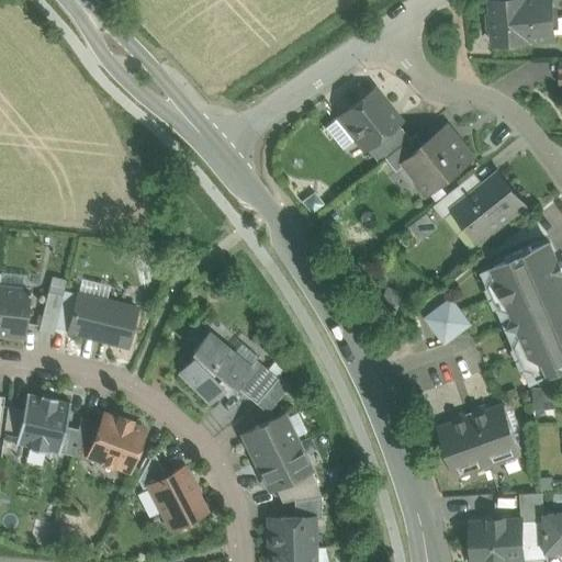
[(502,0),(491,1),(494,43),(554,38),(551,0),(502,0)]
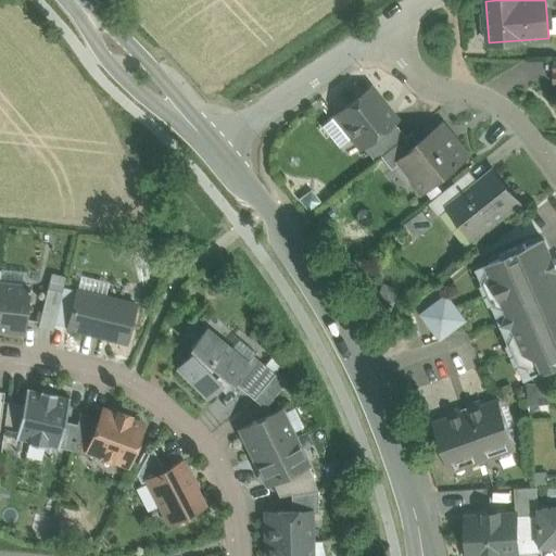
[(370,88),(336,115),(352,136),(362,147),(363,147),(393,122),(395,119),(370,88)]
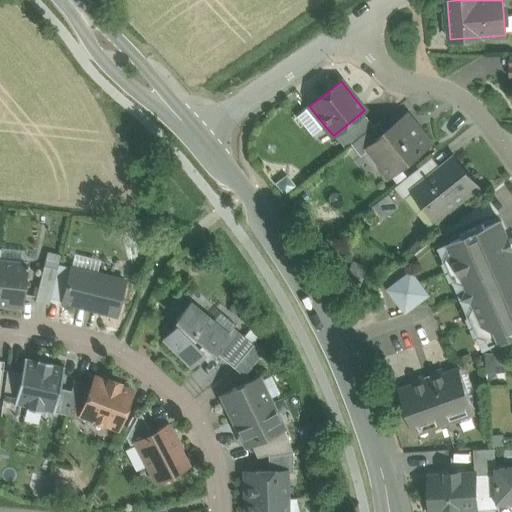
[(309,106),(308,105),(296,114),(312,134),(324,125),(309,106)]
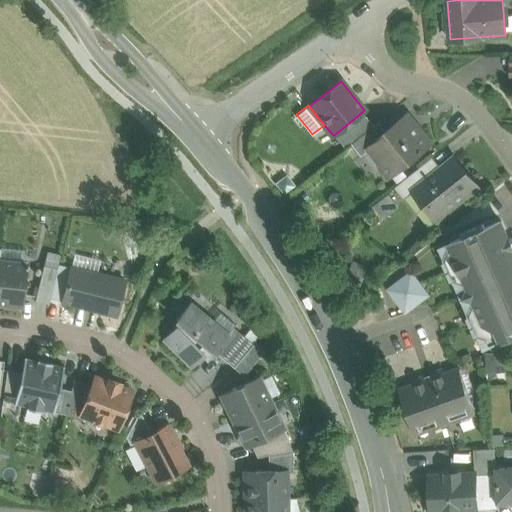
[(362,112),(334,135),(345,149),(351,144),(373,126),(362,112)]
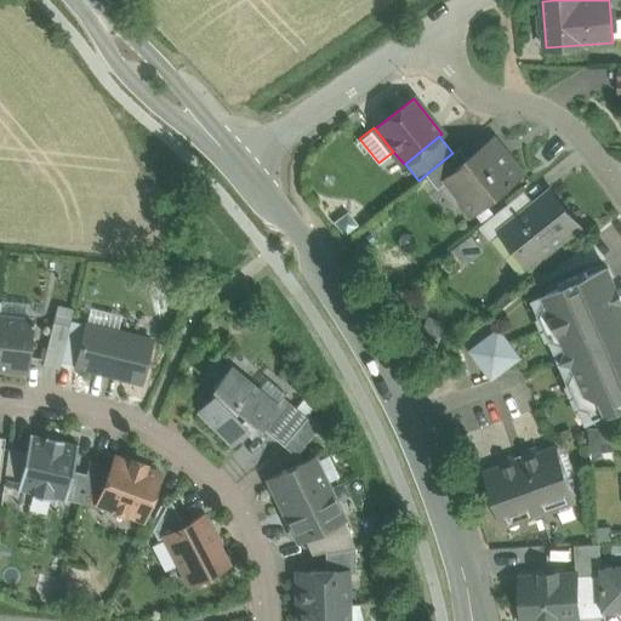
[(469,160),(453,174),(454,175),(448,180),(462,199),(474,214),(523,175),(494,140),(469,160)]
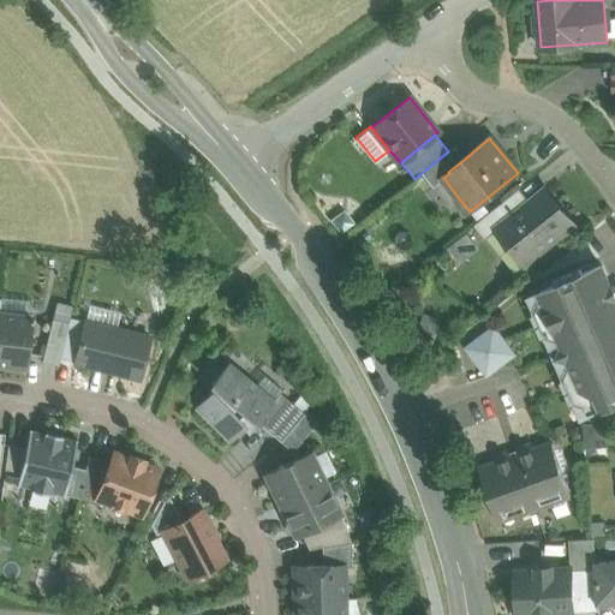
[(448,151),(422,173),(433,187),(434,186),(443,178),(449,173),(448,172),(465,159),(455,147),(448,151)]
